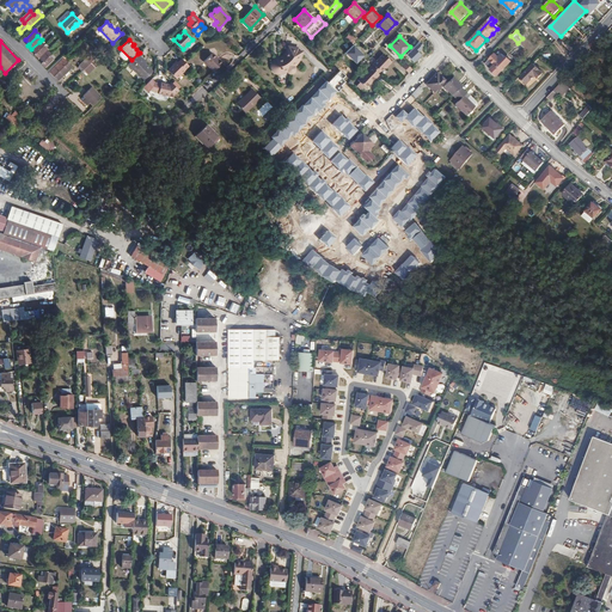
[(31,49),(35,54),(43,46),(40,42),(31,49)]
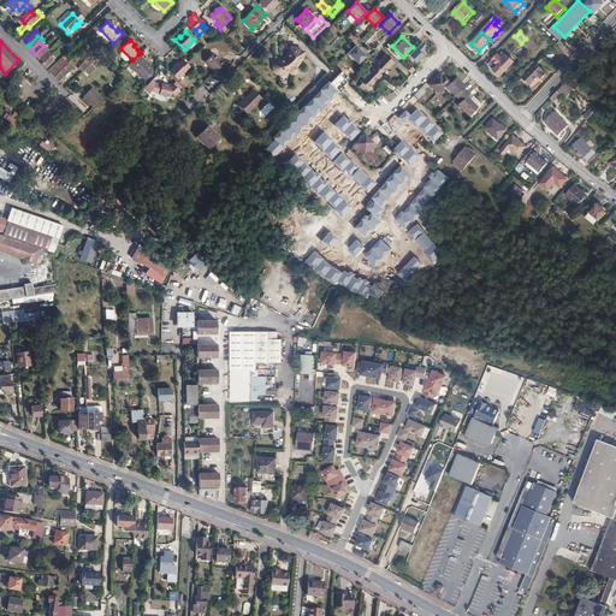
[(39,59),(40,58),(48,51),(49,49),(45,45),(43,46),(35,54),(39,59)]
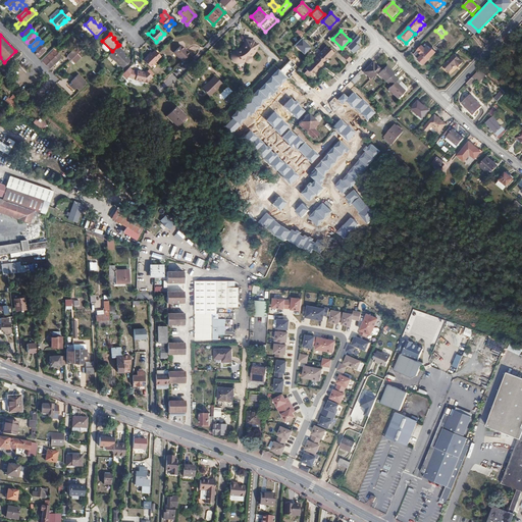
[(302,39),(296,46),(305,54),(311,48),(302,39)]
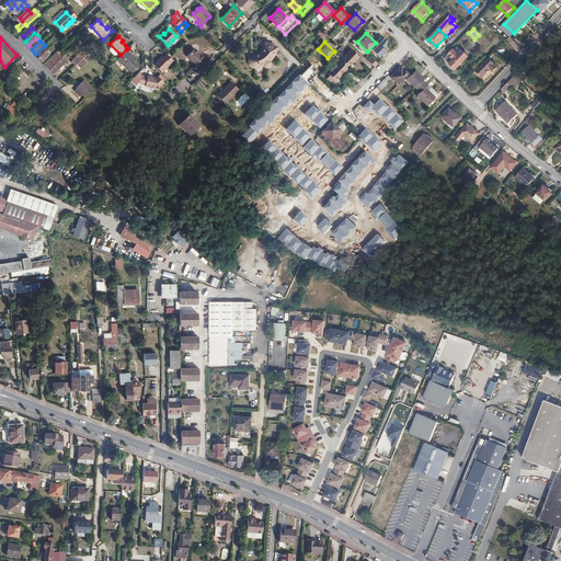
[(261,52),(258,53),(258,55),(256,56),(256,55),(254,55),(253,55),(250,57),(249,59),(249,60),(249,63),(250,65),(251,67),(252,67),(254,68),(255,68),(259,67),(260,66),(261,64),(264,64),(265,66),(266,66),(267,67),(268,66),(270,66),(271,65),(271,64),(270,61),(275,56),(276,54),(277,49),(272,48),(273,45),(265,43),(265,44),(263,49),(261,52)]
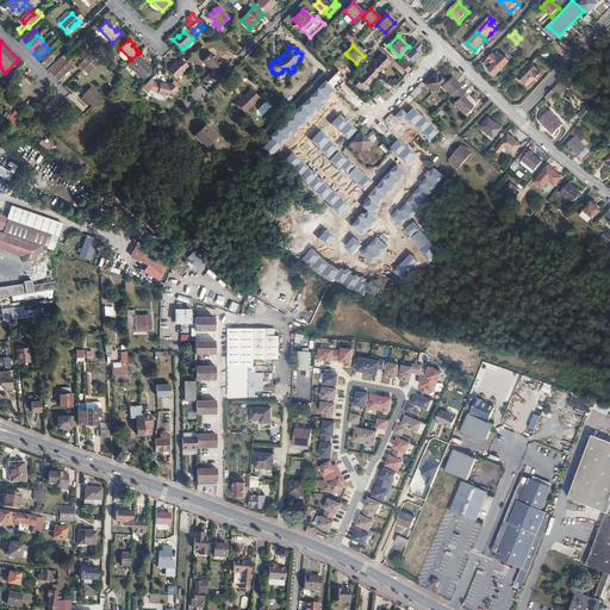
[(39,57),(43,62),(50,55),(51,54),(48,50),(39,57)]
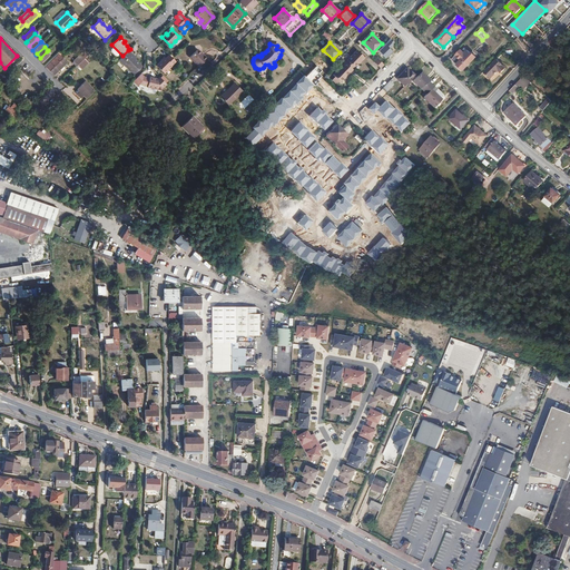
[(123,56),(119,59),(134,74),(141,66),(135,59),(134,60),(130,56),(133,55),(128,50),(123,56)]
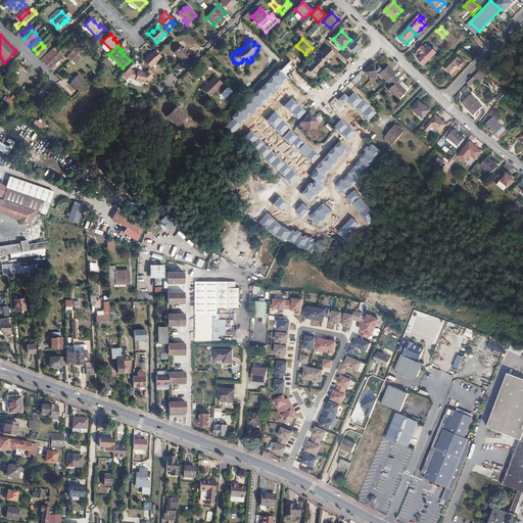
[(174,53),(182,61),(190,54),(187,50),(186,51),(181,46),(174,53)]
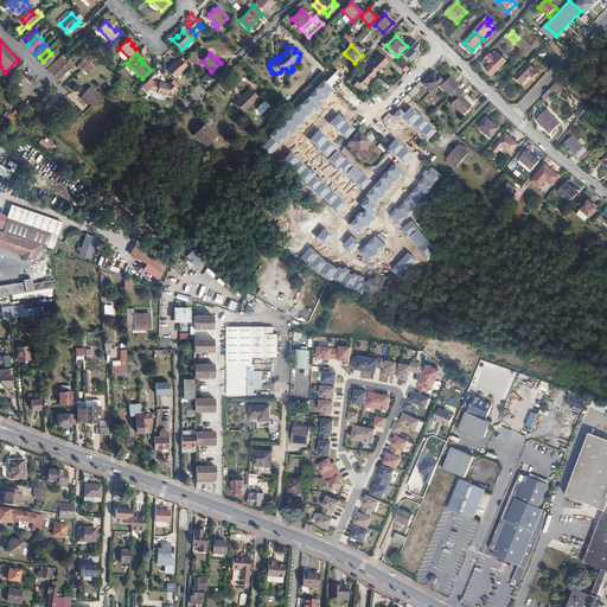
[(381,53),(370,64),(377,71),(381,68),(383,65),(384,66),(389,62),(381,53)]
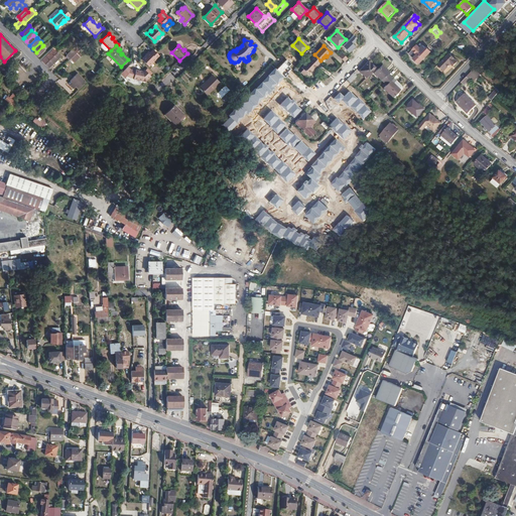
[(418,45),(410,54),(420,65),(431,52),(428,48),(427,49),(423,46),(421,48),(418,45)]
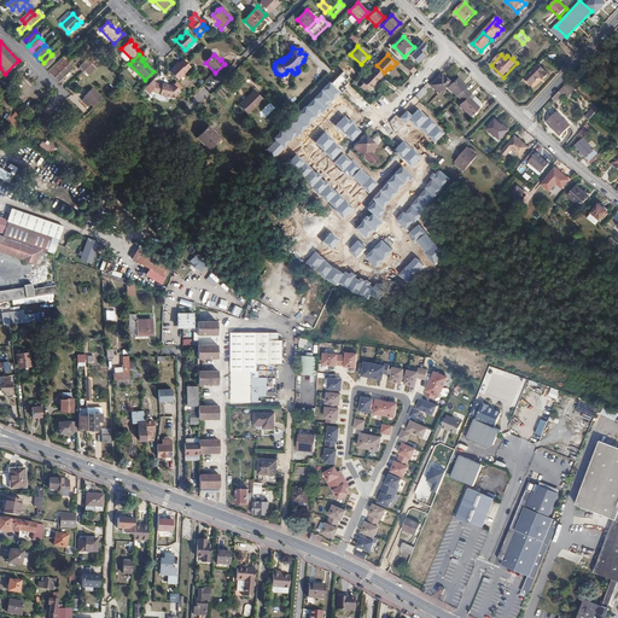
[(46,69),(54,60),(51,56),(44,63),(42,64),(46,69)]
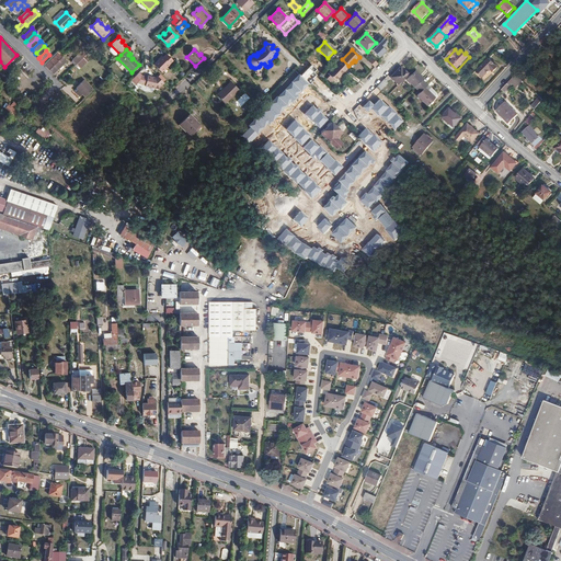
[(45,66),(52,73),(66,59),(59,53),(45,66)]
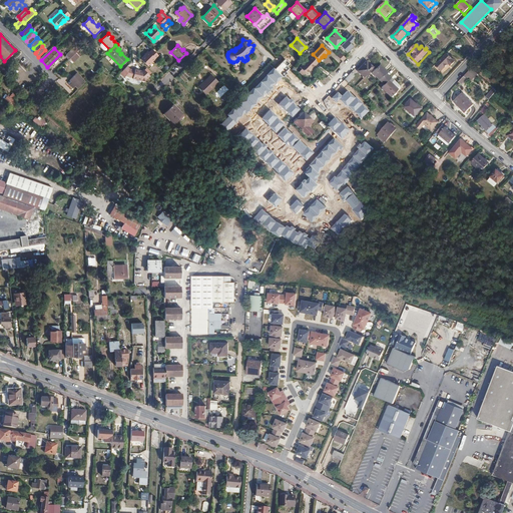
[(158,55),(152,50),(149,53),(148,52),(141,59),(147,66),(158,55)]
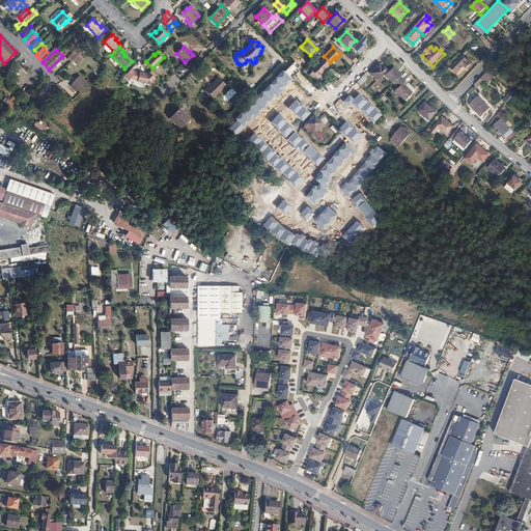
[(348,58),(355,63),(358,60),(352,54),(348,57),(348,58)]
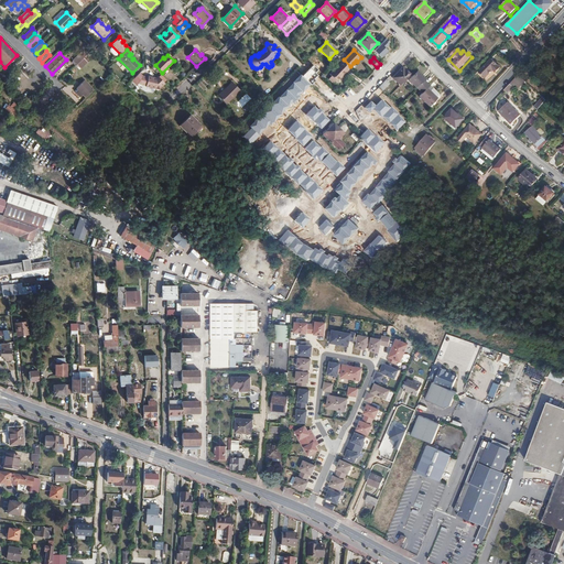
[(87,63),(84,58),(82,60),(77,64),(80,68),(87,63)]
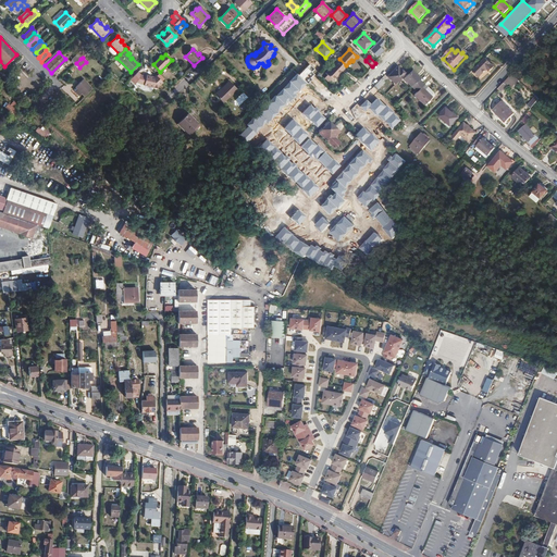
[(51,73),(52,74),(66,61),(65,59),(51,73)]
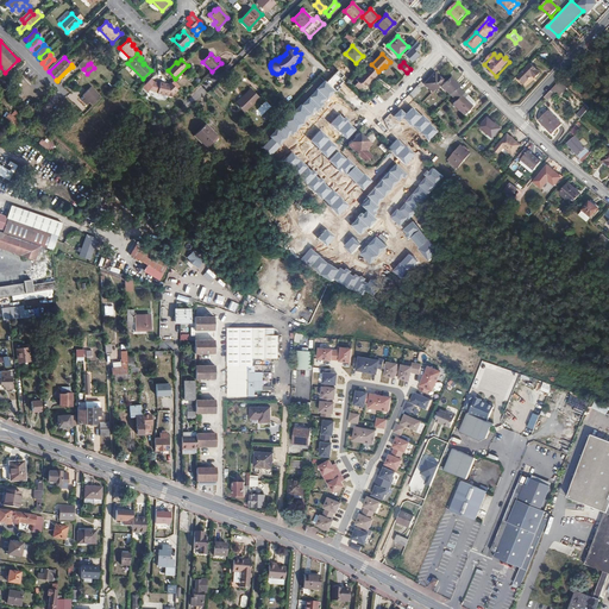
[(531,64),(518,77),(525,85),(533,76),(535,79),(540,74),(531,64)]
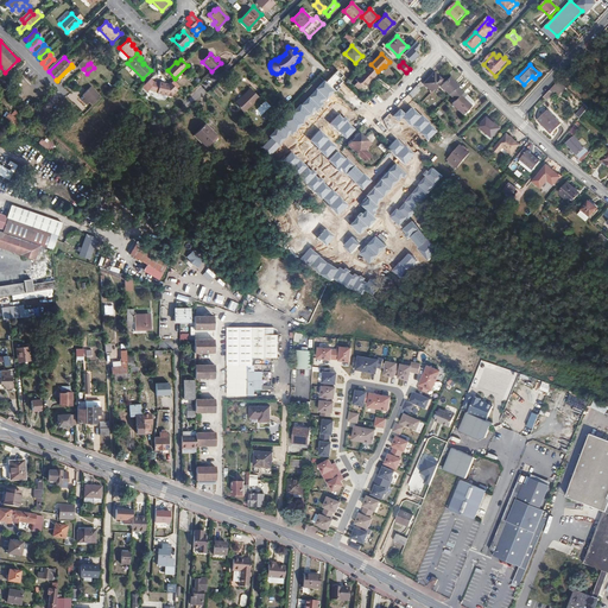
[(375,74),(368,67),(355,80),(362,87),(367,83),(368,81),(369,82),(377,75),(375,74)]
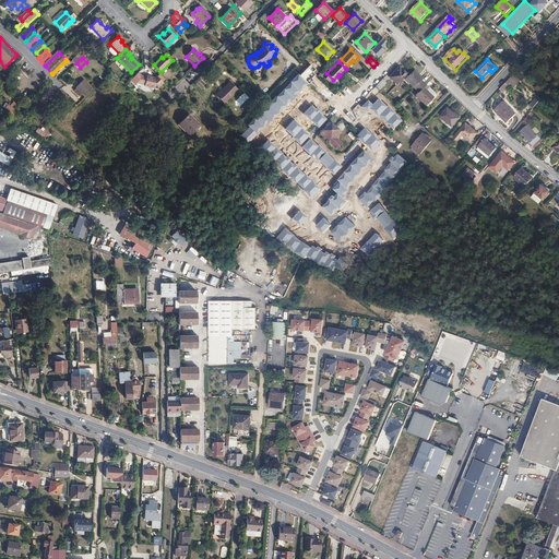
[(408,75),(401,68),(390,78),(397,85),(408,75)]
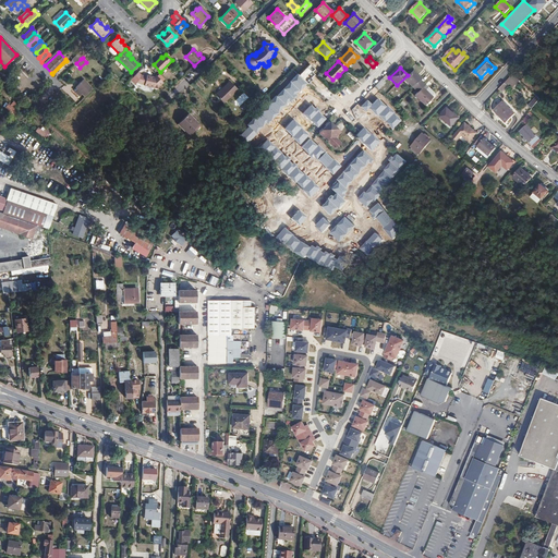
[(293,70),(279,85),(286,92),(301,76),(293,70)]
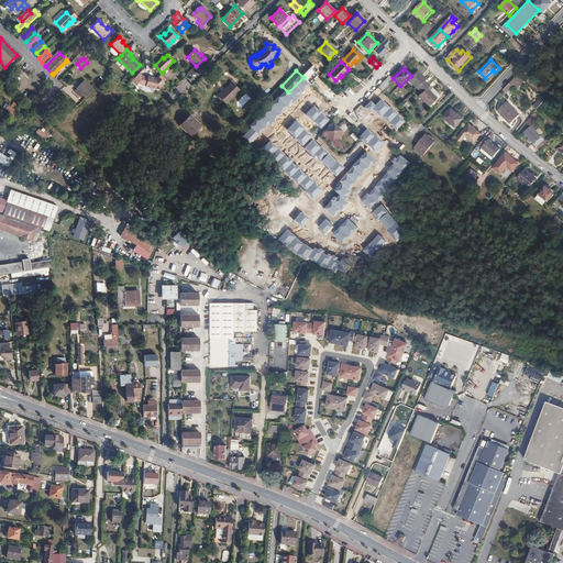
[(423,80),(426,79),(418,72),(409,80),(417,88),(423,80)]
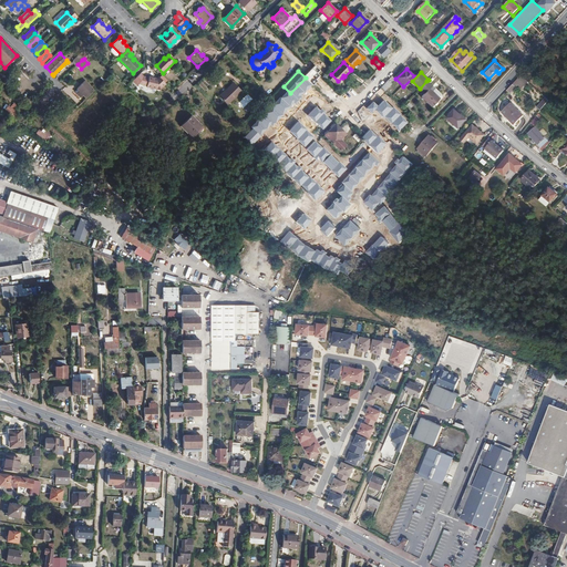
[(144,76),(141,73),(135,79),(140,84),(144,76)]
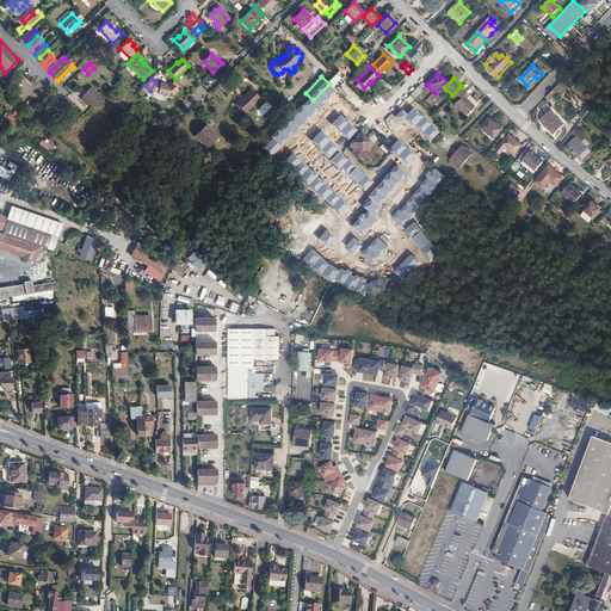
[(161,84),(155,82),(150,91),(159,92),(161,84)]
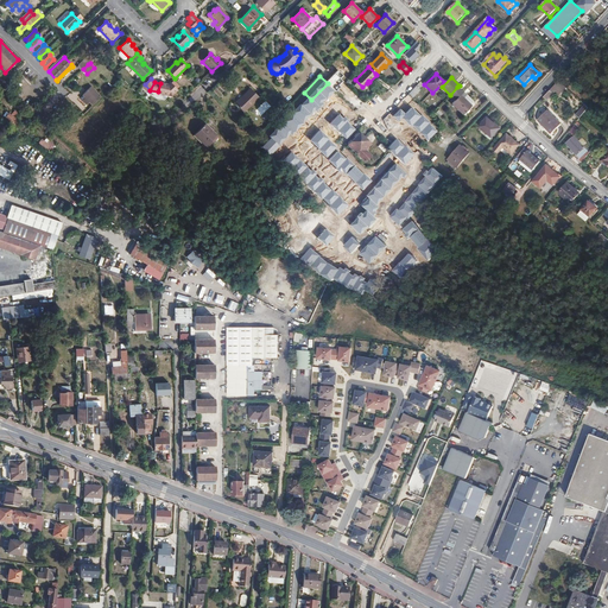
[(171,83),(170,82),(168,84),(160,82),(160,83),(158,92),(158,93),(171,96),(178,90),(177,89),(171,83)]
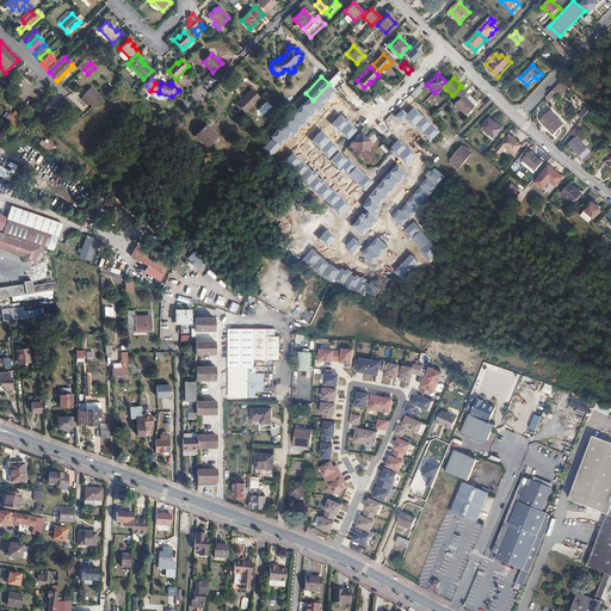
[(560,82),(547,97),(550,100),(557,91),(563,86),(560,82)]
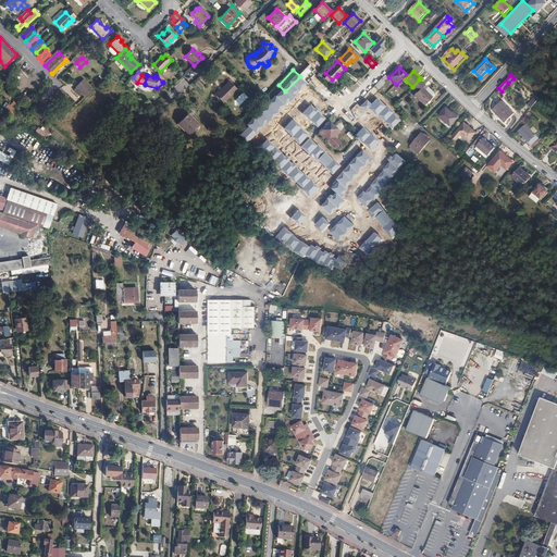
[(386,82),(382,77),(374,85),(379,89),(386,82)]
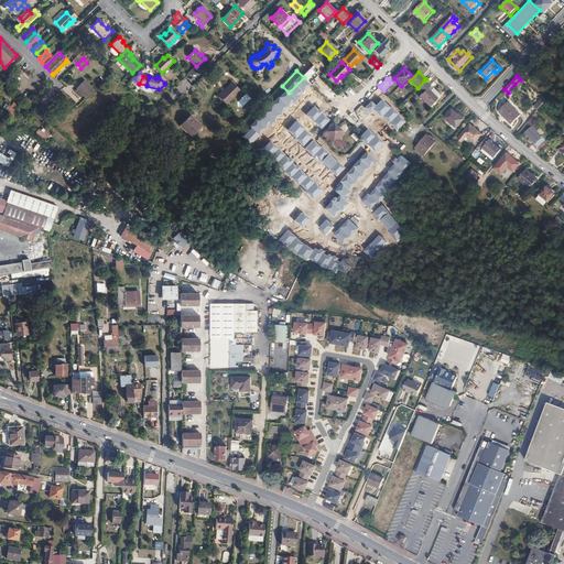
[(78,89),(76,93),(79,96),(82,94),(85,96),(93,89),(84,80),(76,87),(78,89)]
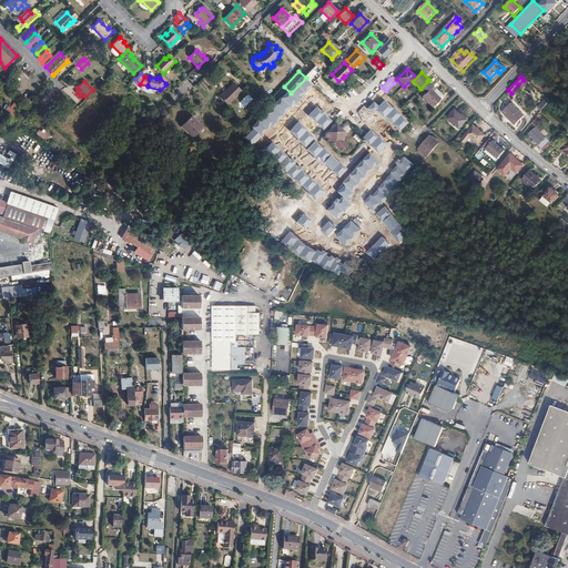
[(426,94),(423,97),(433,107),(435,104),(437,102),(440,99),(434,92),(430,89),(433,87),(427,81),(421,89),(426,94)]
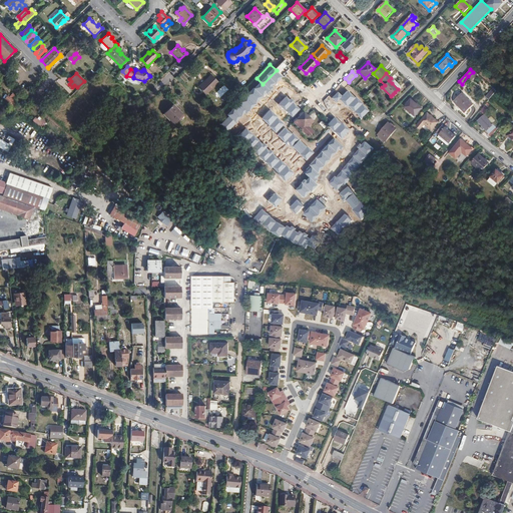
[(205,81),(198,88),(205,94),(218,82),(211,74),(204,80),(205,81)]
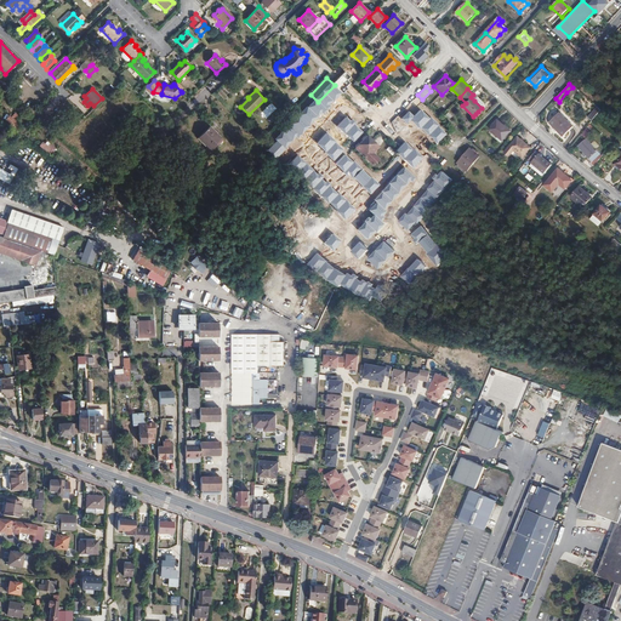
[(265,119),(277,109),(272,103),(260,114),(265,119)]
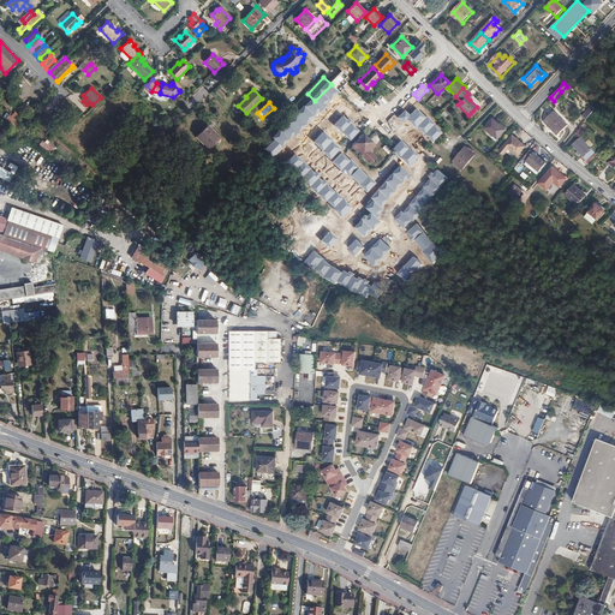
[(418,147),(439,123),(416,102),(394,126),(418,147)]
